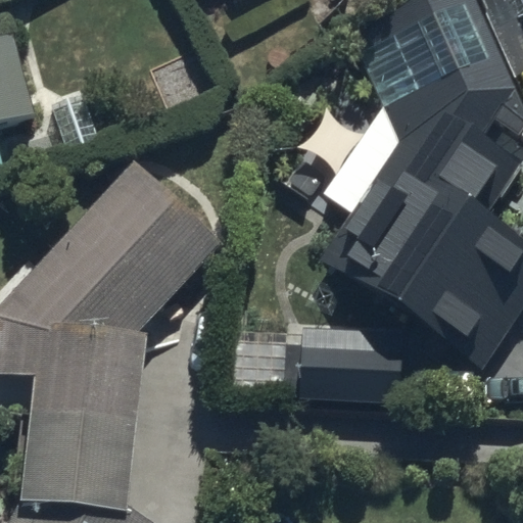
[(256,0),(193,0),(199,10),(219,0),(232,0),(238,10),(256,0)]
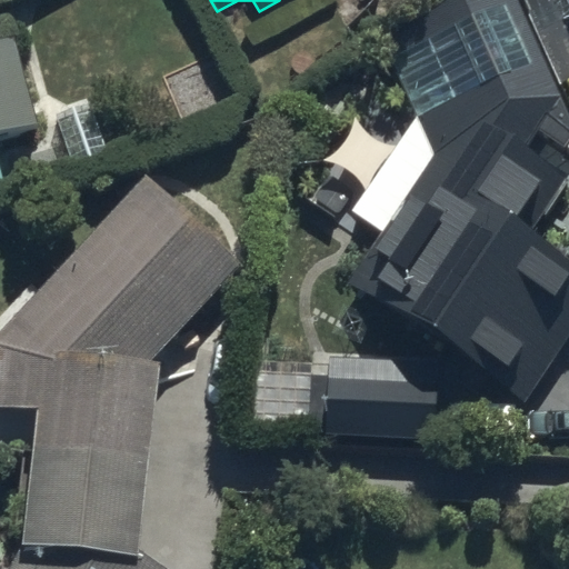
[(340,286),(521,409),(568,338),(568,252),(533,229),(568,176),(568,116),(512,0),(479,0),(387,45),(436,146),(340,286)]
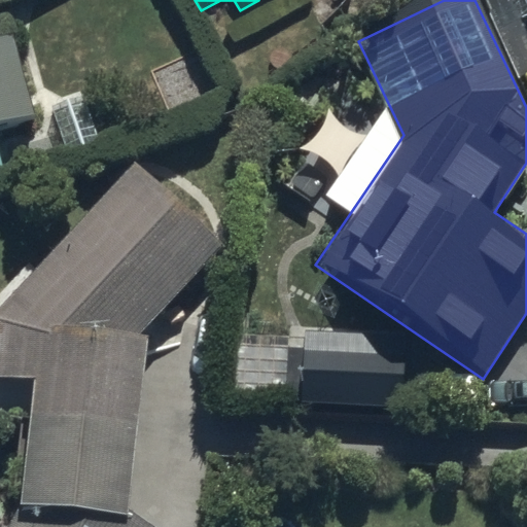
[(526,32),(526,0),(510,0),(525,34),(526,32)]
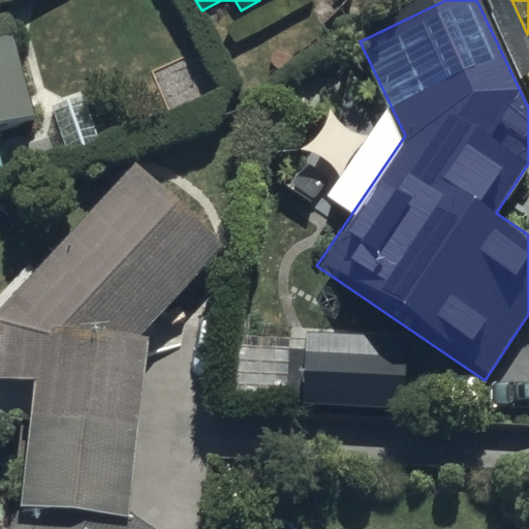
[(16,52),(0,56),(0,147),(39,136),(16,52)]
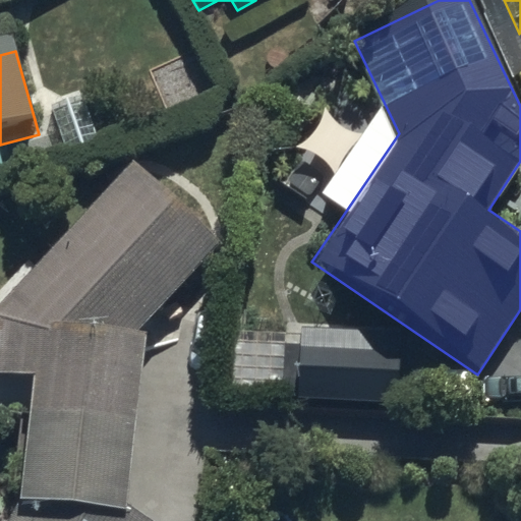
[(100,157),(82,104),(48,115),(65,169),(100,157)]
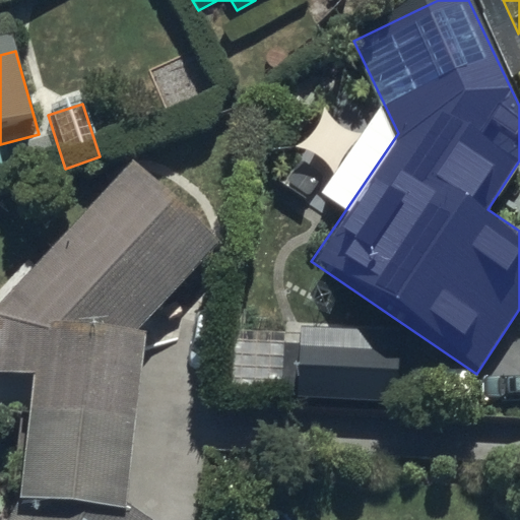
[(221,243),(134,159),(0,298),(0,364),(31,367),(21,493),(5,519),(141,519),(129,511),(144,323),(221,243)]
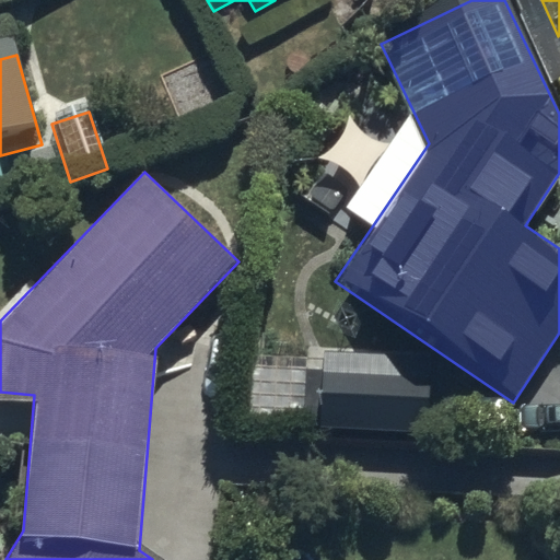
[(436,375),(433,373),(326,371),(326,388),(307,388),(306,447),(435,450),(436,375)]
